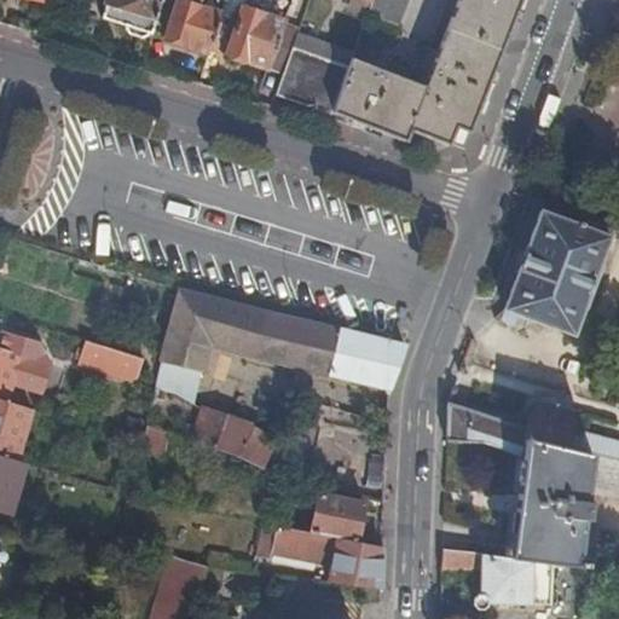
[(146,34),(150,35),(161,0),(106,0),(102,16),(126,23),(125,27),(128,34),(143,38),(146,34)]
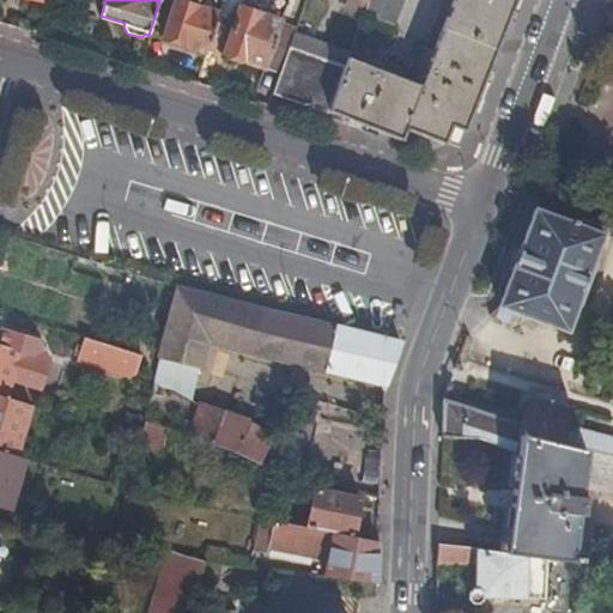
[(175,0),(164,37),(207,50),(219,13),(192,5),(195,0),(175,0)]
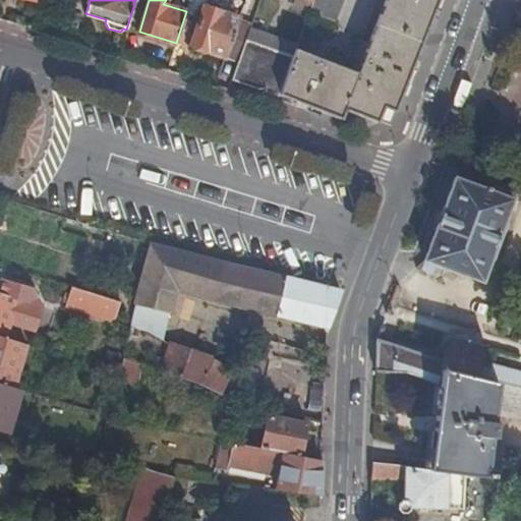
[(295,0),(292,9),(307,14),(308,11),(312,1),(310,0),(295,0)]
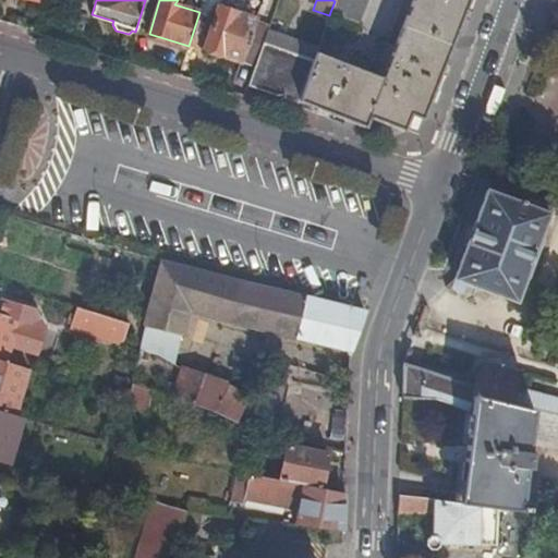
[(364,0),(335,0),(335,1),(361,10),(364,0)]
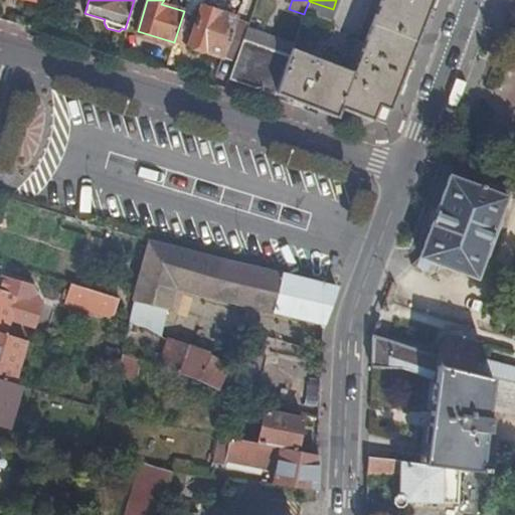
[(380,0),(371,23),(402,34),(417,40),(433,0),(380,0)]
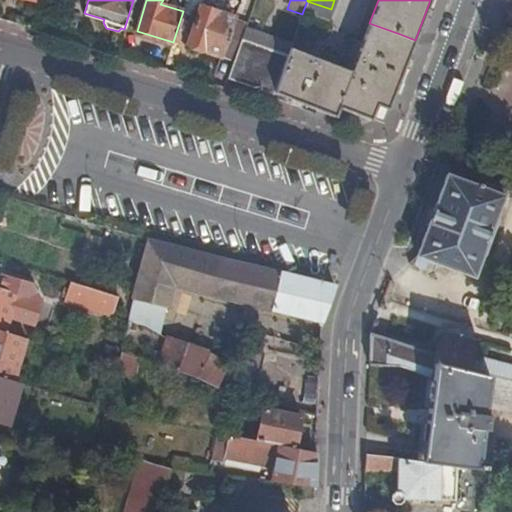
[(331,9),(307,1),(303,11),(328,20),(331,9)]
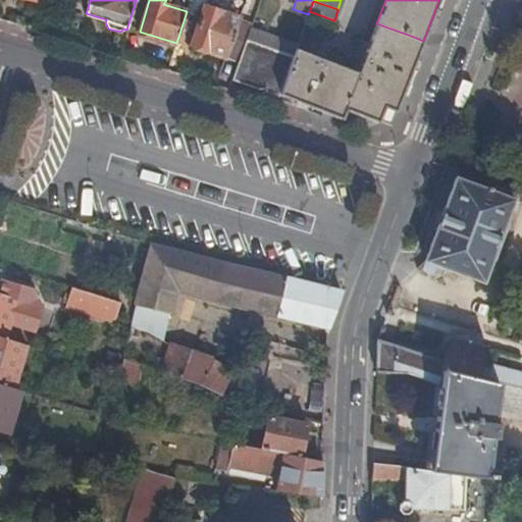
[(190,45),(225,57),(239,18),(204,7),(190,45)]
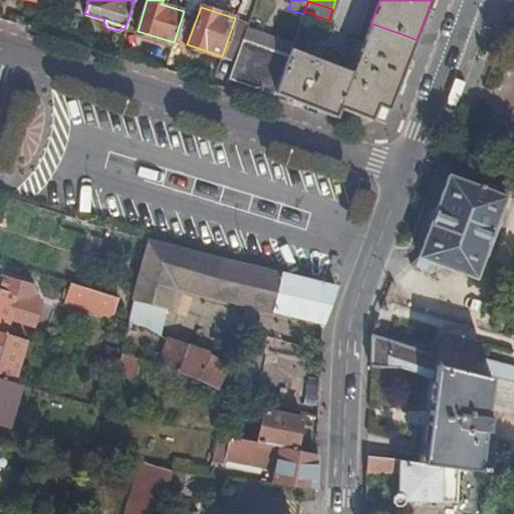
[(251,14),(229,78),(274,95),(275,93),(291,48),(292,44),(262,33),(267,20),(251,14)]
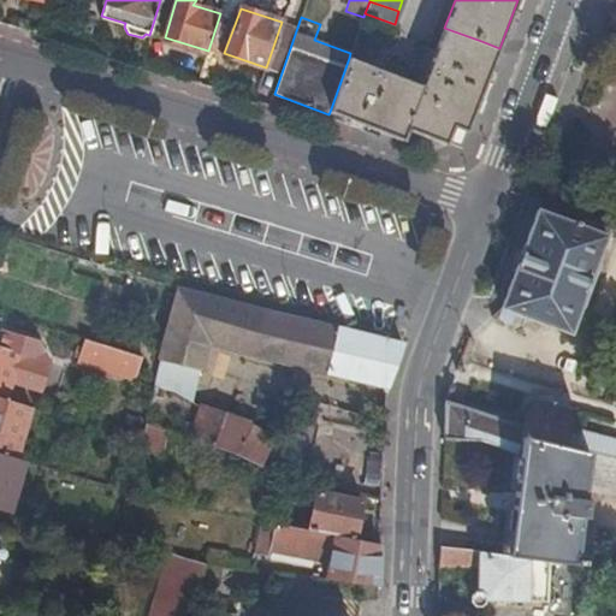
[(349,58),(330,112),(402,140),(407,129),(445,143),(454,125),(466,130),(499,48),(481,41),(444,28),(422,87),(349,58)]
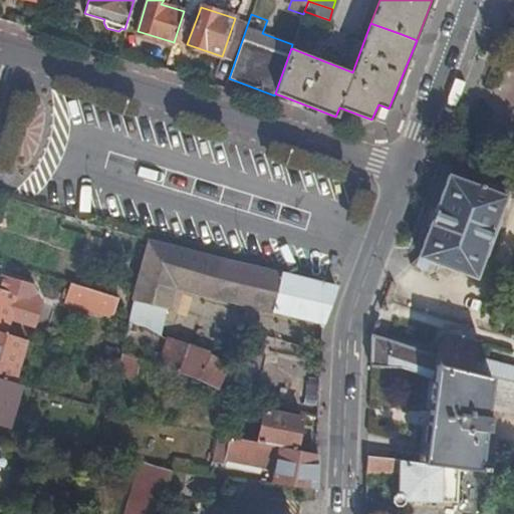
[(505,197),(447,177),(418,257),(475,277),(505,197)]
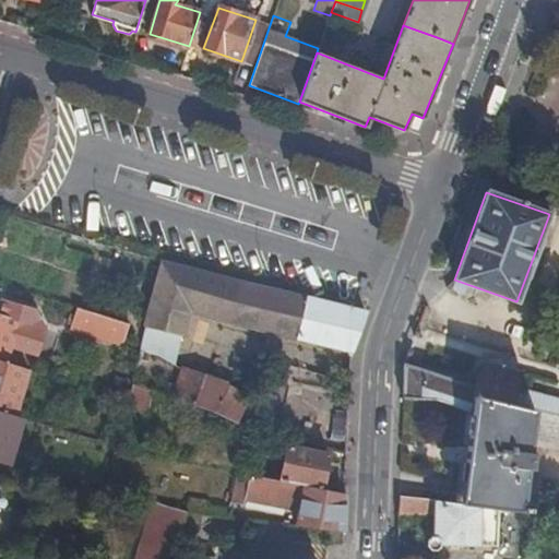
[(162,259),(161,262),(142,342),(139,353),(175,364),(189,308),(352,349),(367,310),(162,259)]
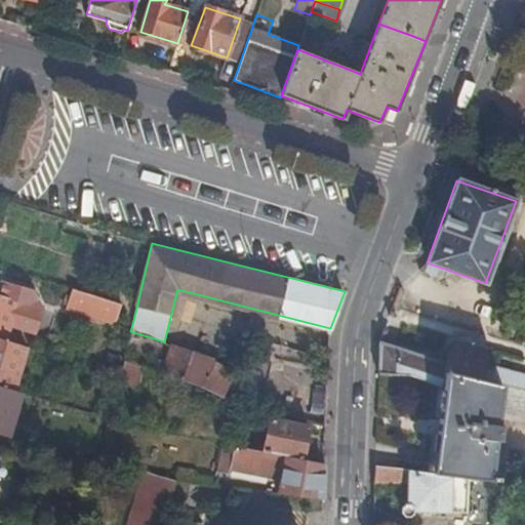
[(121,306),(73,290),(67,310),(115,325),(121,306)]
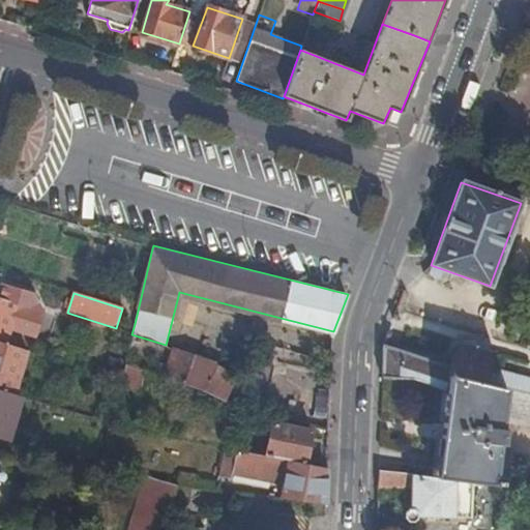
[(0,297),(0,341),(4,343),(17,303),(0,297)]
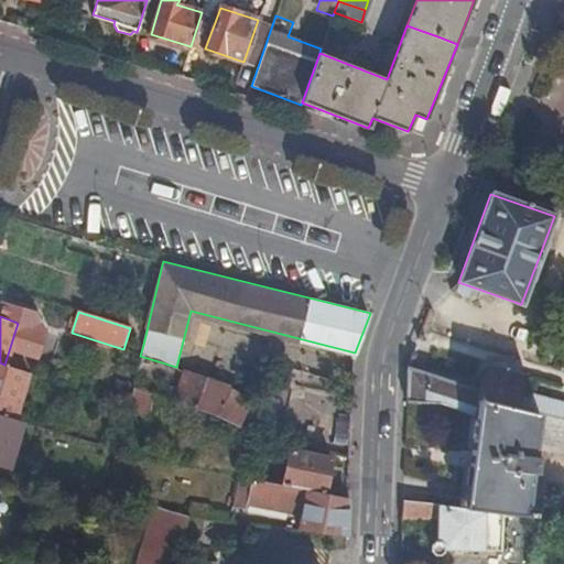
[(0,362),(0,414),(15,420),(30,372),(4,365),(0,362)]
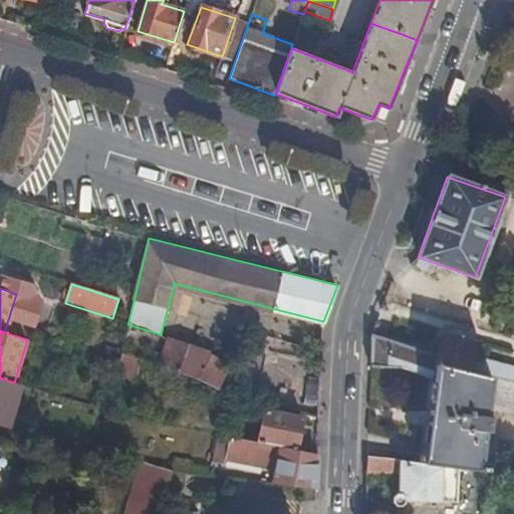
[(444,333),(441,343),(462,348),(464,338),(444,333)]
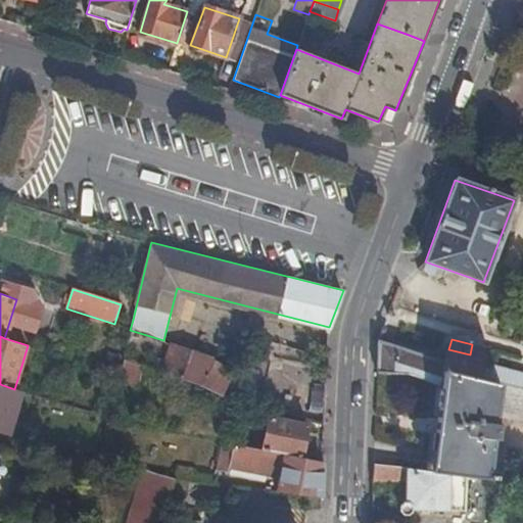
[(378,340),(377,371),(405,376),(421,379),(437,384),(441,369),(442,369),(488,379),(490,367),(486,365),(485,368),(480,366),(482,358),(470,354),(448,349),(447,349),(444,362),(378,340)]
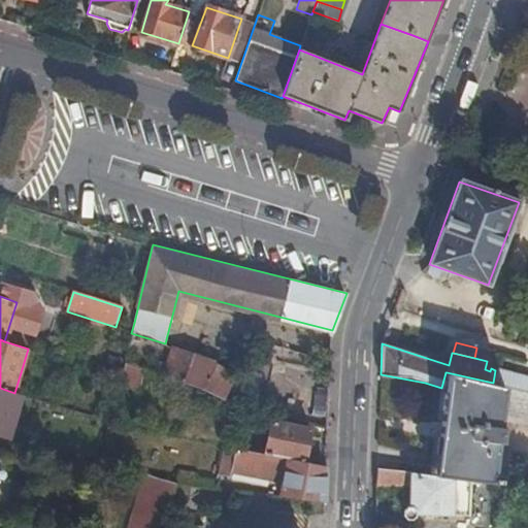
[(476,348),(474,358),(487,361),(488,356),(489,352),(476,348)]
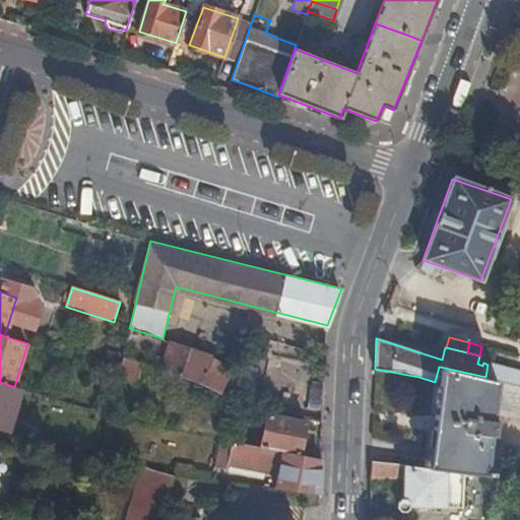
[(193,381),(219,393),(232,370),(209,362),(210,359),(171,344),(163,371),(193,381)]
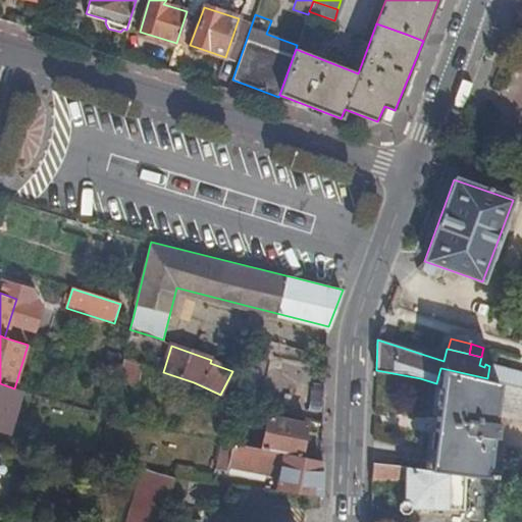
[(484,367),(485,364),(487,353),(482,352),(481,357),(479,365),(484,367)]
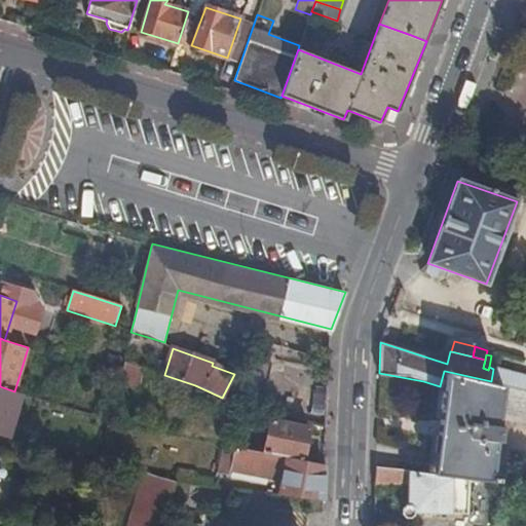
[(114,380),(133,388),(142,369),(123,361),(114,380)]
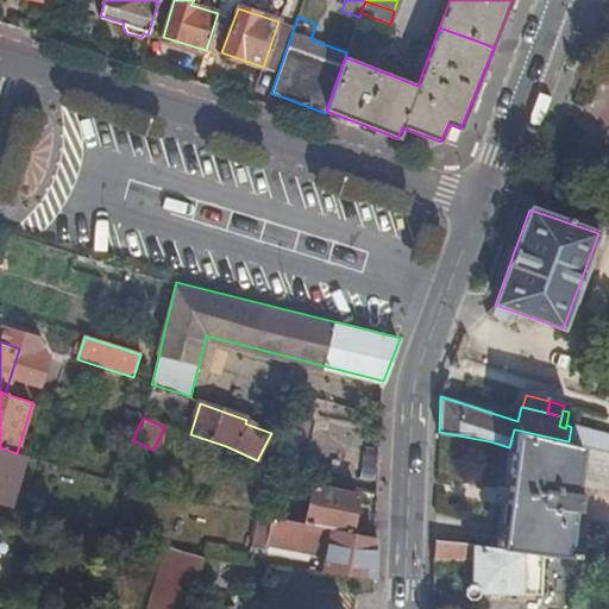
[(608,434),(571,427),(569,441),(608,451),(608,434)]
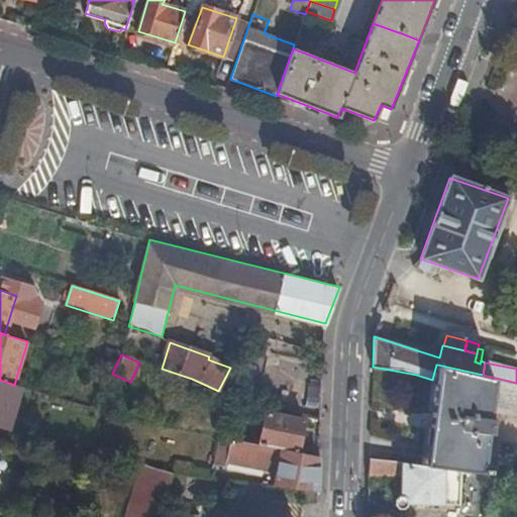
[(490,405),(516,410),(516,383),(483,375),(437,365),(424,467),(460,472),(482,474),(486,433),(490,434),(492,420),(489,419),(490,405)]
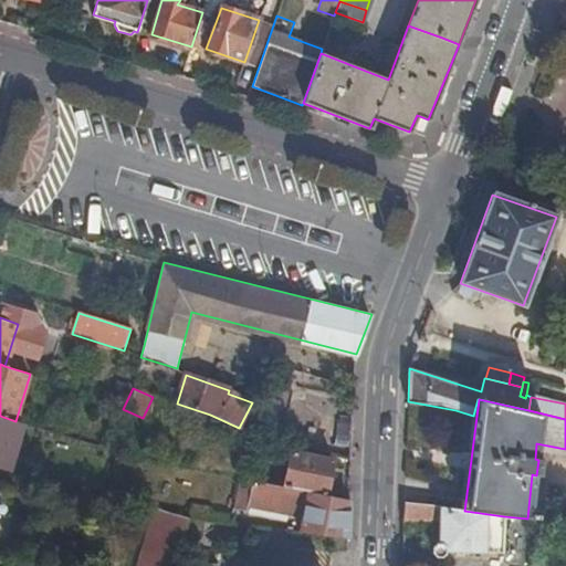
[(16,421),(0,416),(0,468),(7,470),(21,422),(16,421)]
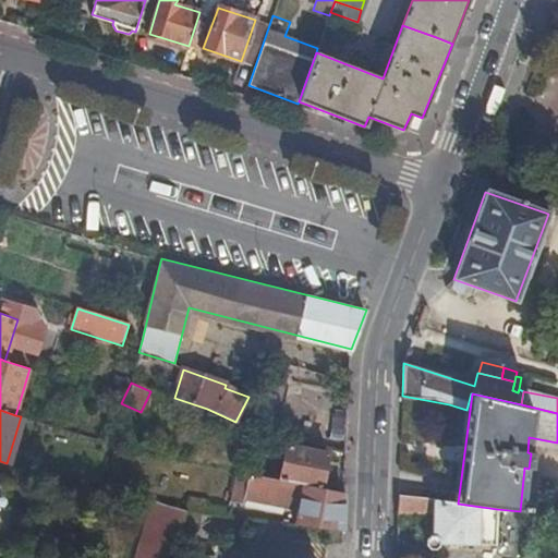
[(280,480),(322,488),(328,455),(287,445),(280,480)]
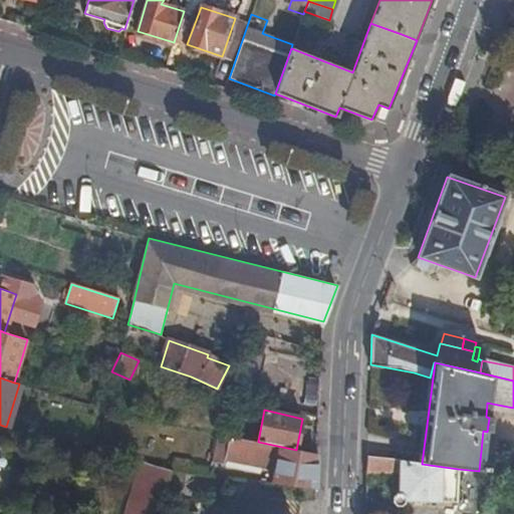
[(272,483),(315,489),(317,454),(296,450),(258,442),(230,437),(228,441),(216,439),(211,462),(223,464),(225,459),(274,469),(272,483)]
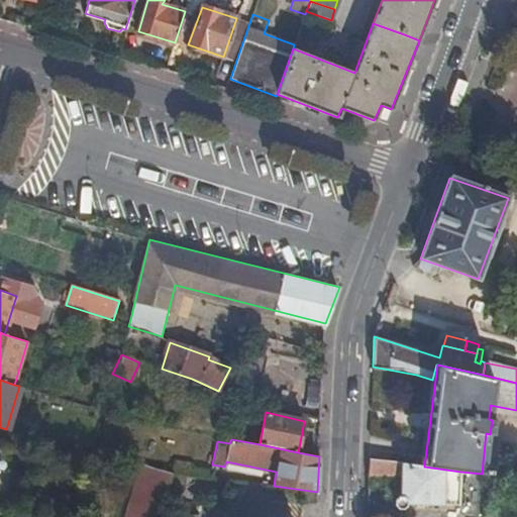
[(369,459),(368,474),(399,477),(398,497),(405,504),(459,504),(460,472),(424,467),(369,459)]
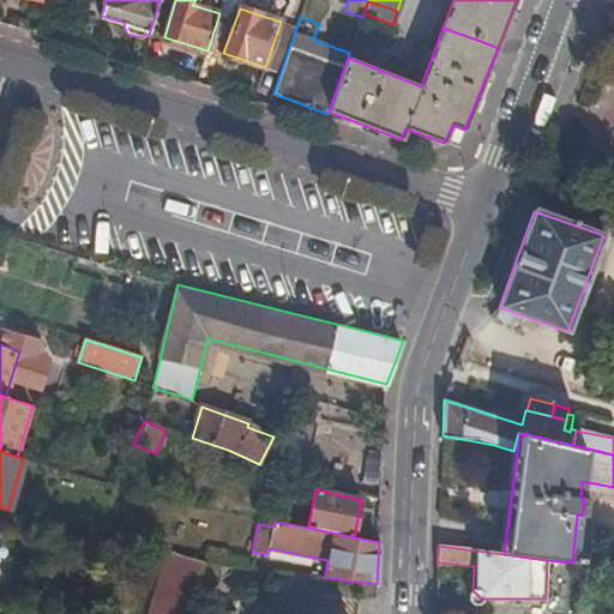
[(191,613),(205,563),(166,549),(146,613),(191,613)]
